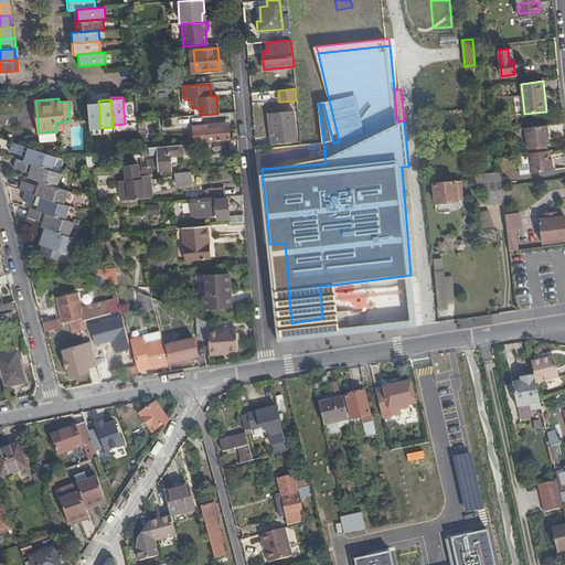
[(98,100),(88,102),(91,128),(100,128),(98,100)]
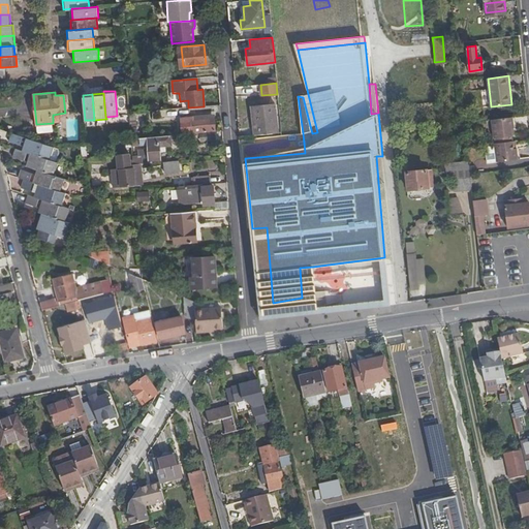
[(256,116),(258,134),(272,133),(276,133),(273,105),(250,107),(250,116),(256,116)]
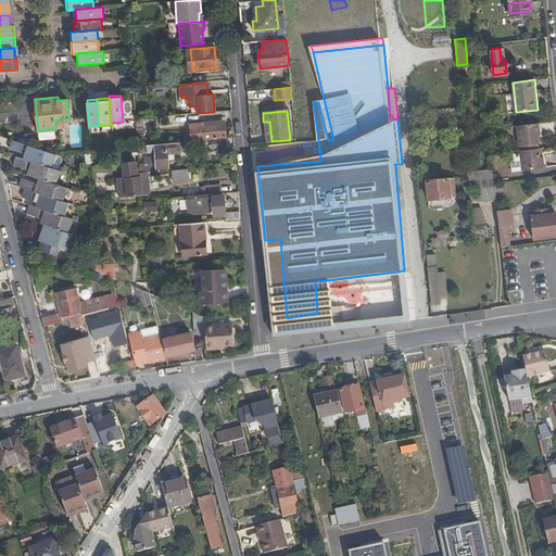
[(161,117),(146,118),(146,123),(152,127),(162,127),(161,117)]
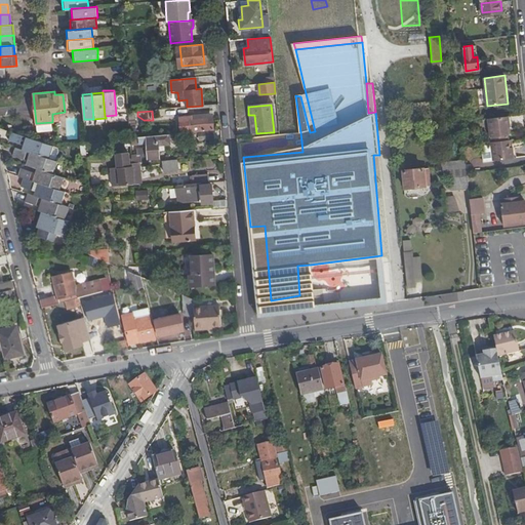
[(210,116),(193,117),(179,119),(180,131),(211,127),(210,116)]
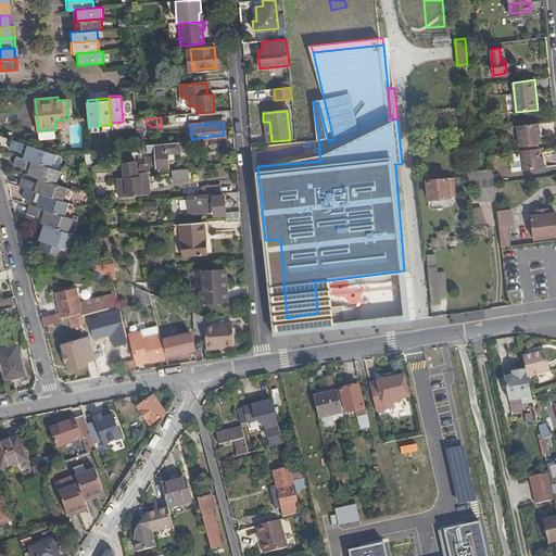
[(146,124),(141,124),(143,144),(146,144),(154,144),(153,137),(144,137),(144,134),(147,134),(146,124)]
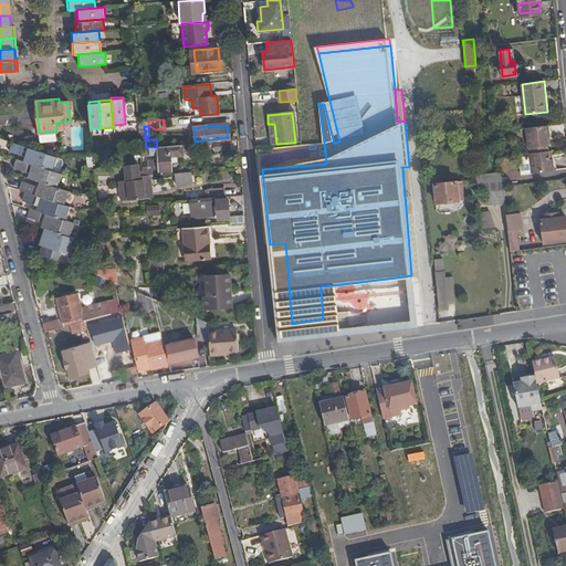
[(549,137),(548,126),(526,128),(528,147),(548,144),(547,138),(549,137)]
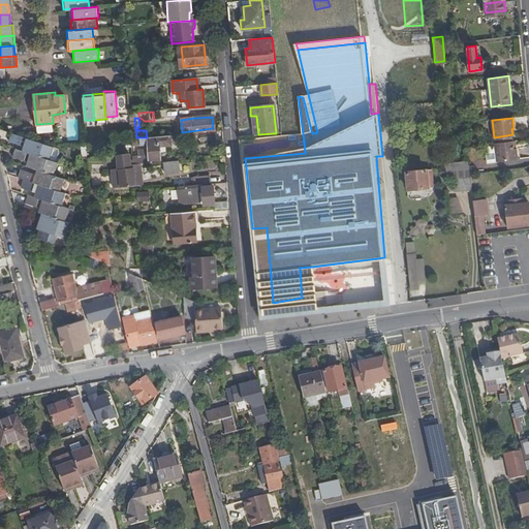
[(22,146),(21,150),(49,158),(53,145),(10,132),(7,141),(22,146)]
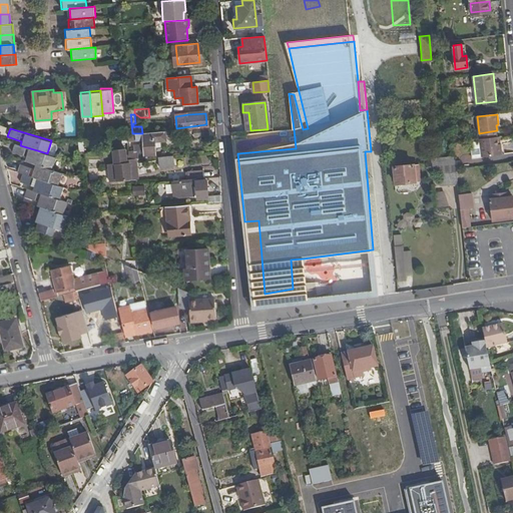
[(207,128),(195,129),(195,137),(209,135),(207,128)]
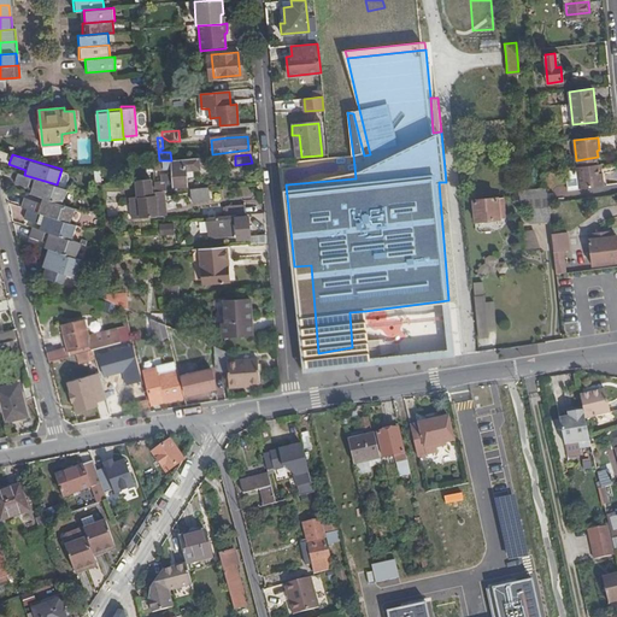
[(199,168),(198,157),(171,160),(162,160),(163,169),(168,168),(169,175),(160,175),(162,182),(153,183),(153,187),(154,192),(162,192),(176,191),(176,187),(188,186),(187,169),(199,168)]
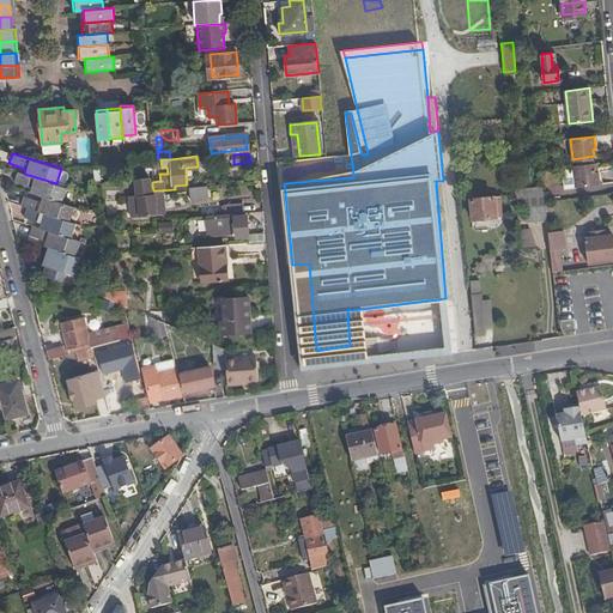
[(572,159),(574,168),(595,164),(594,156),(572,159)]
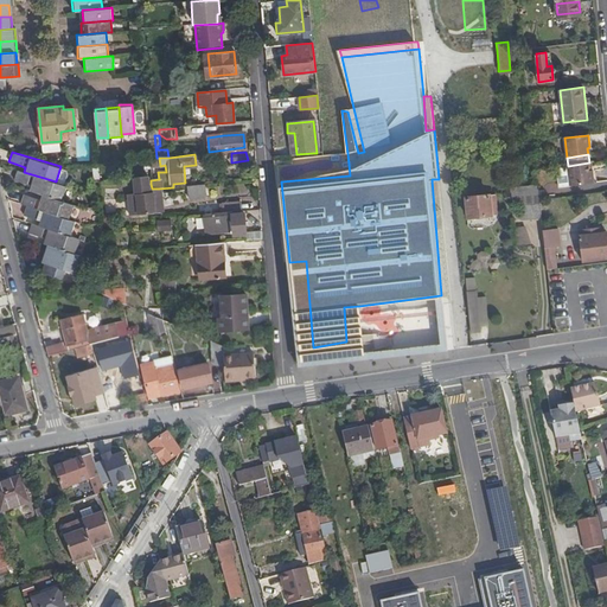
[(589,163),(568,166),(570,186),(594,184),(593,172),(590,172),(589,163)]
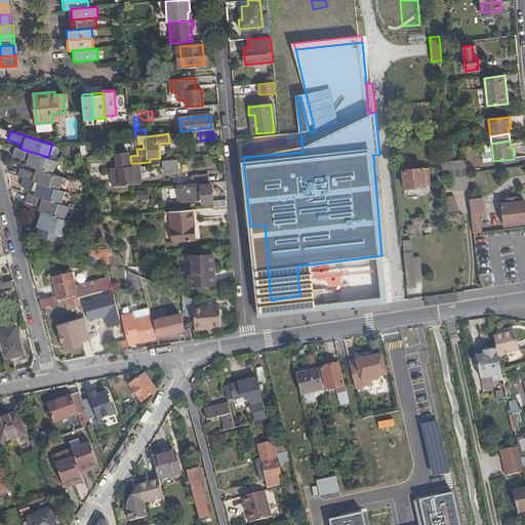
[(239,145),(240,154),(249,153),(248,143),(239,145)]
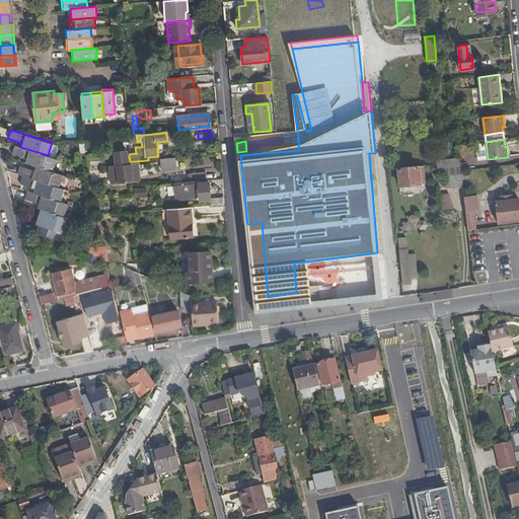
[(26,158),(25,162),(35,165),(52,170),(56,158),(48,155),(20,147),(14,145),(12,154),(26,158)]
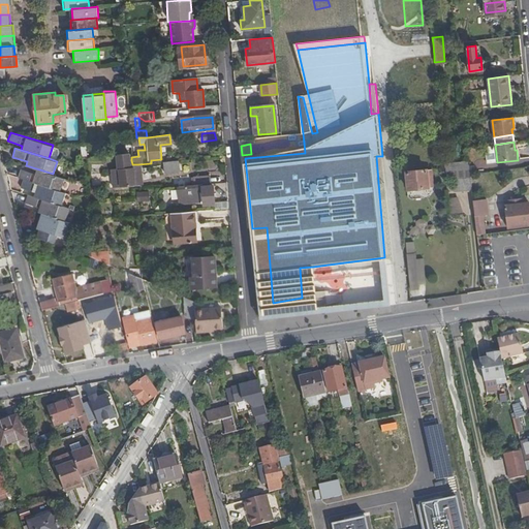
[(139,180),(138,164),(132,164),(131,160),(128,160),(127,154),(116,155),(117,168),(118,186),(137,185),(137,180),(139,180)]
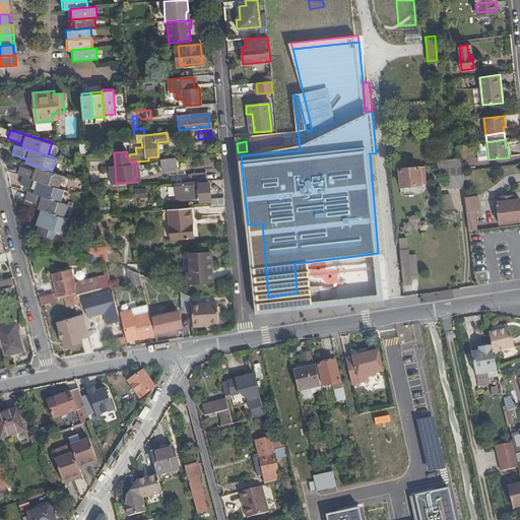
[(445,179),(462,178),(462,171),(461,161),(437,165),(436,160),(436,153),(431,153),(434,180),(445,179)]
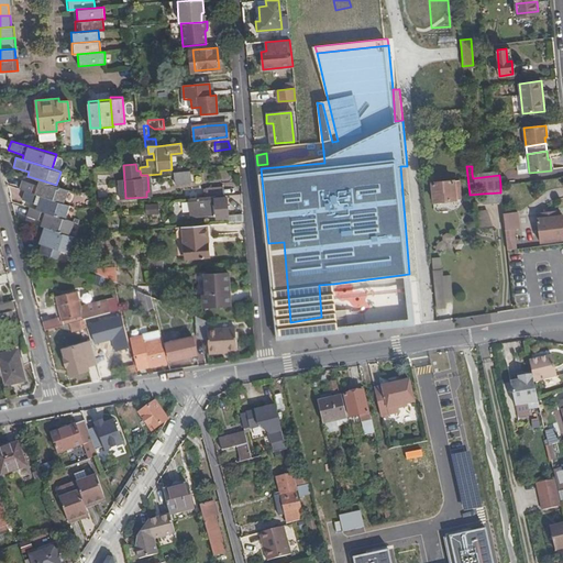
[(503,167),(498,167),(498,170),(499,175),(500,185),(507,184),(506,175),(504,175),(503,167)]
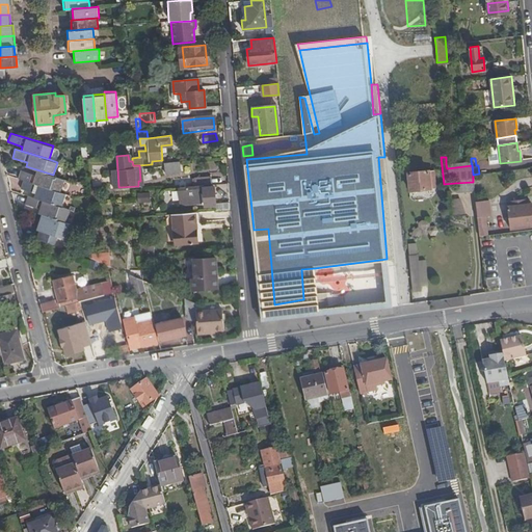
[(180,171),(179,161),(162,163),(163,173),(180,171)]
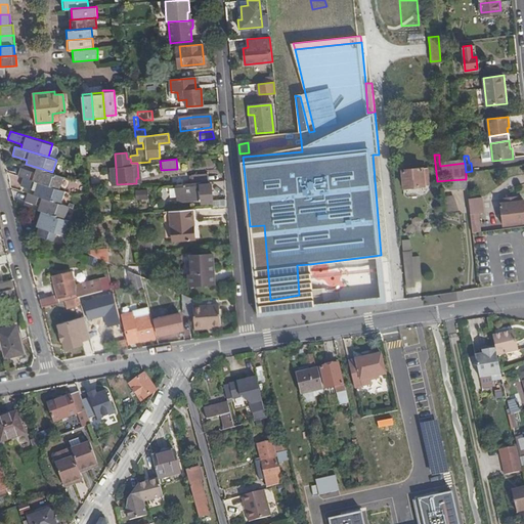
[(19,167),(16,175),(23,176),(58,188),(62,176),(52,172),(36,167),(35,172),(19,167)]
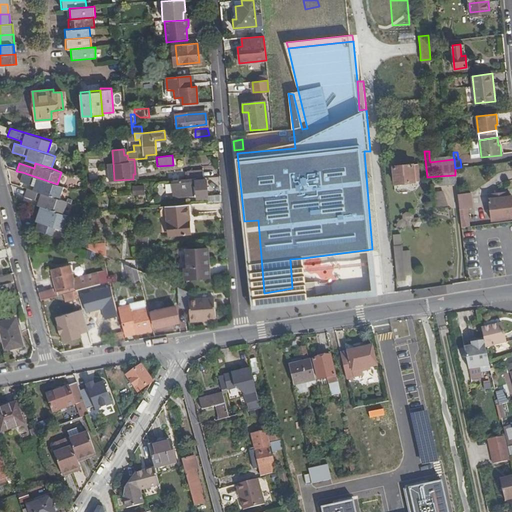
[(416,163),(392,166),(394,184),(413,181),(413,180),(418,180),(416,163)]
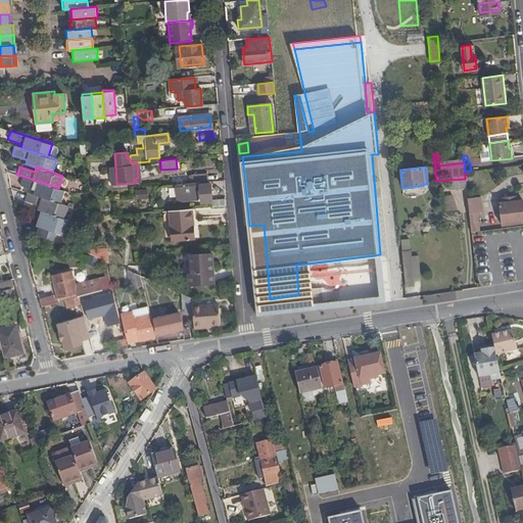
[(193,175),(193,183),(198,183),(207,181),(206,173),(193,175)]
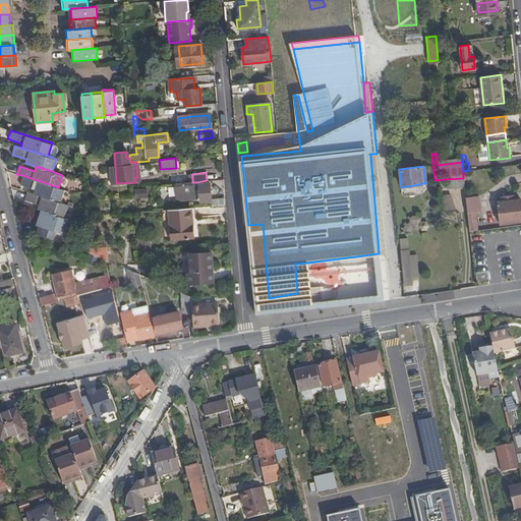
[(34,189),(33,192),(60,201),(64,188),(58,187),(22,175),(19,184),(34,189)]
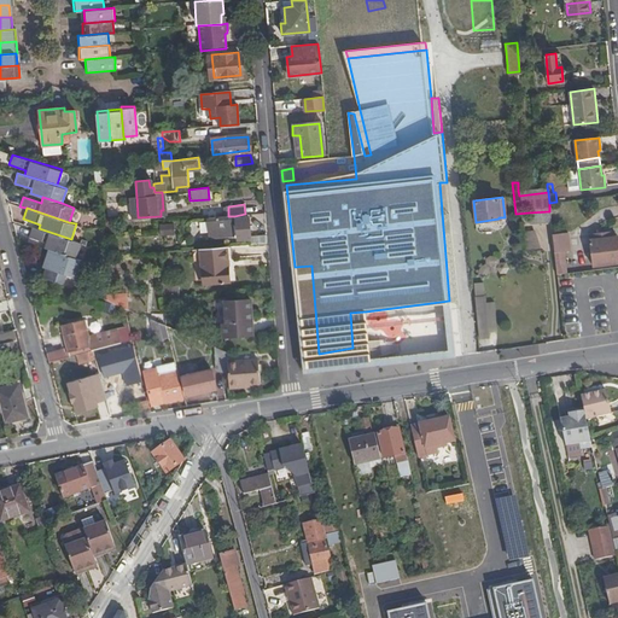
[(549,211),(529,213),(530,225),(552,222),(549,211)]
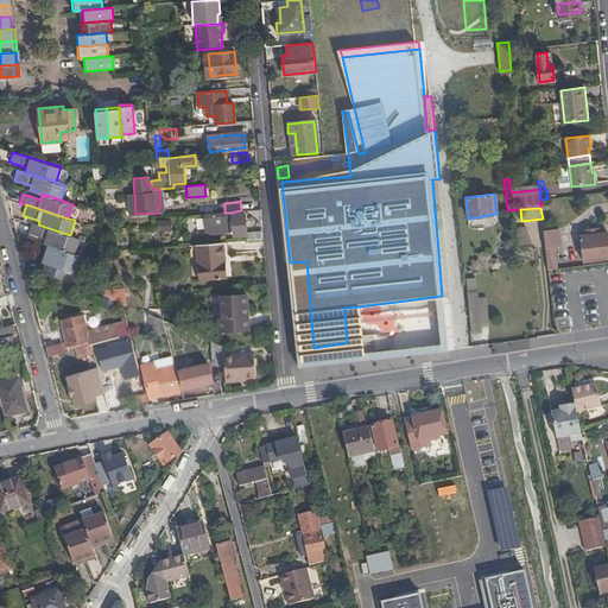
[(245,234),(246,240),(263,239),(261,230),(246,233),(244,214),(232,215),(230,213),(225,213),(204,215),(206,232),(223,229),(223,227),(227,226),(226,222),(232,221),(234,235),(245,234)]
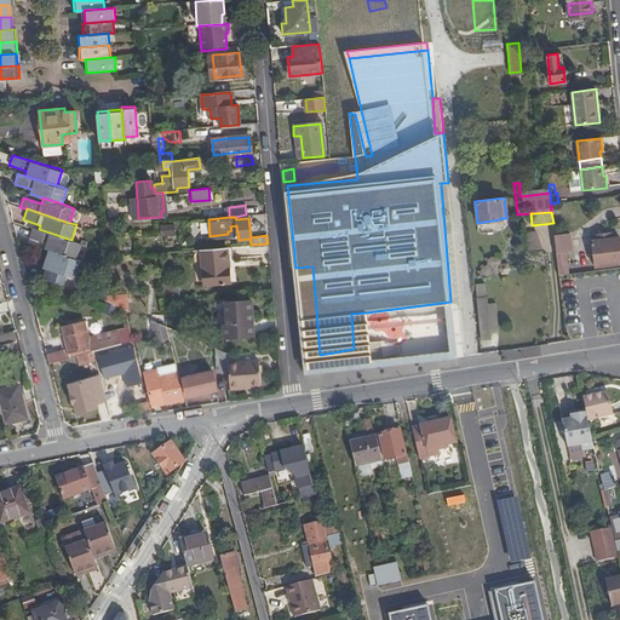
[(174,224),(164,224),(164,236),(176,235),(174,224)]
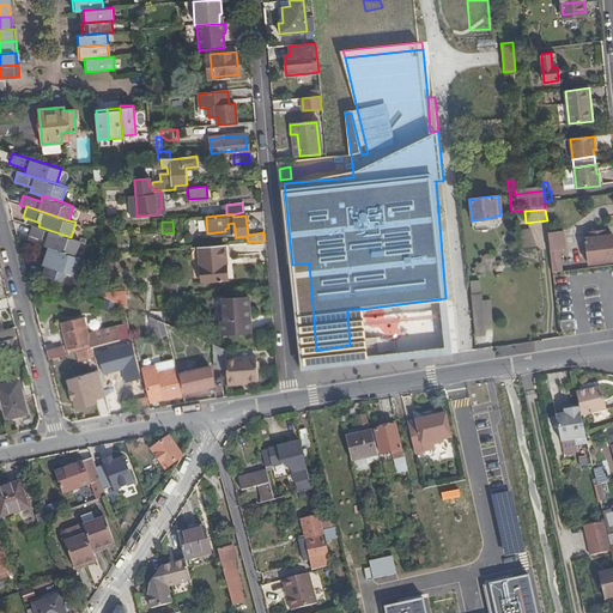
[(44,240),(43,243),(48,246),(76,254),(79,241),(71,237),(38,226),(31,224),(29,234),(44,240)]
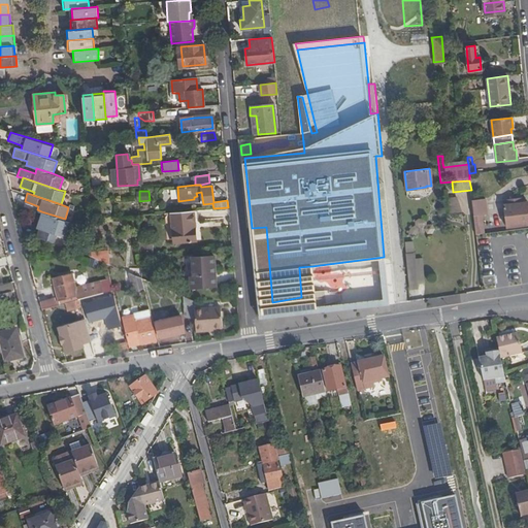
[(457,196),(447,197),(448,215),(458,213),(457,196)]
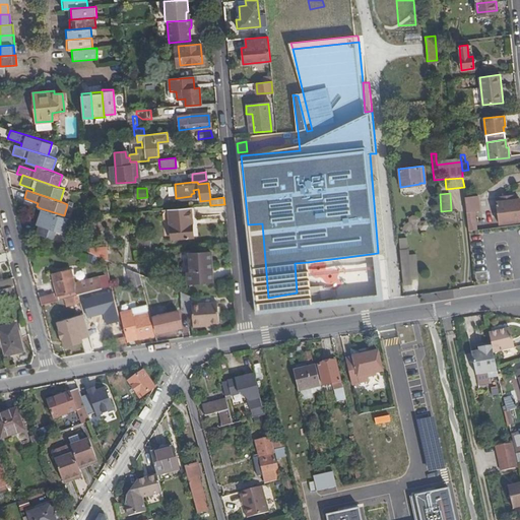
[(495,197),(498,223),(519,220),(519,207),(519,199),(514,199),(513,194),(495,197)]
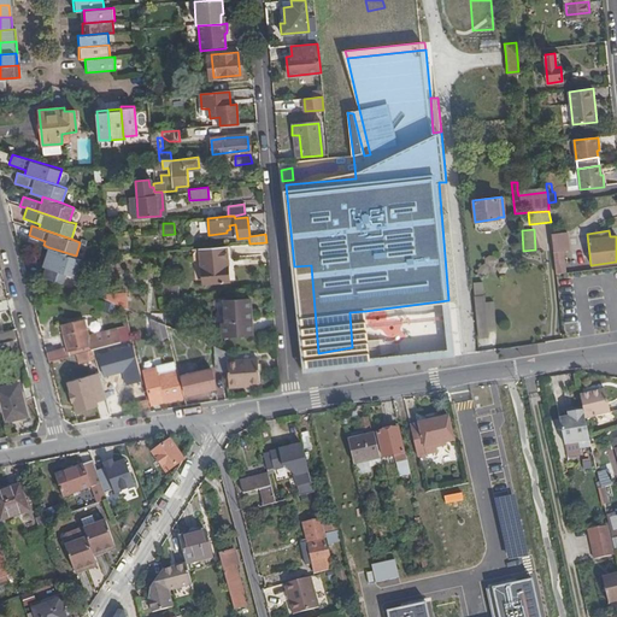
[(552,233),(553,251),(554,251),(562,250),(569,248),(566,231),(552,233)]
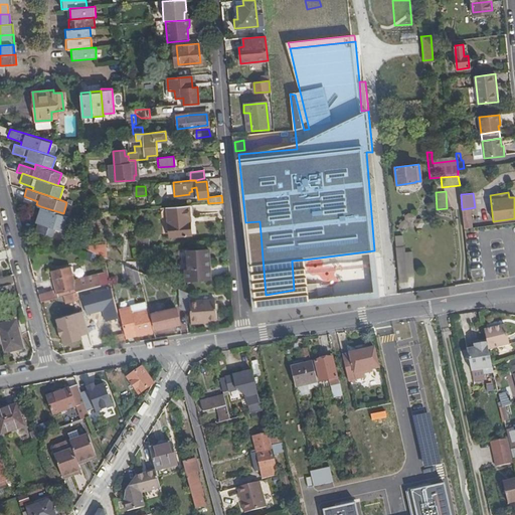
[(198,233),(196,204),(175,206),(178,235),(198,233)]
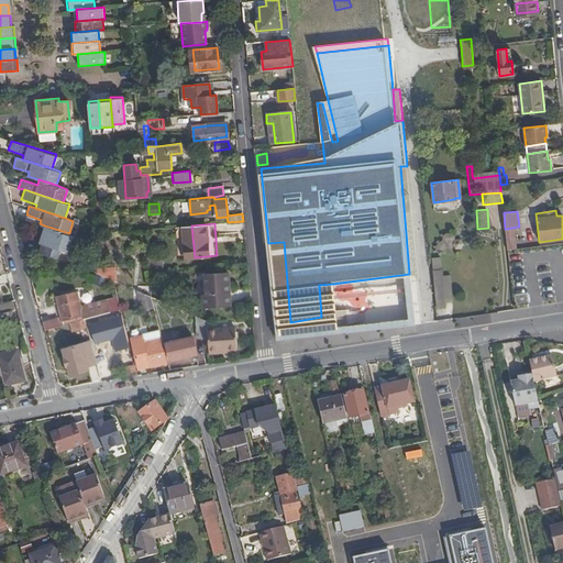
[(68,252),(74,235),(69,233),(44,225),(39,243),(42,244),(39,251),(58,257),(61,250),(68,252)]
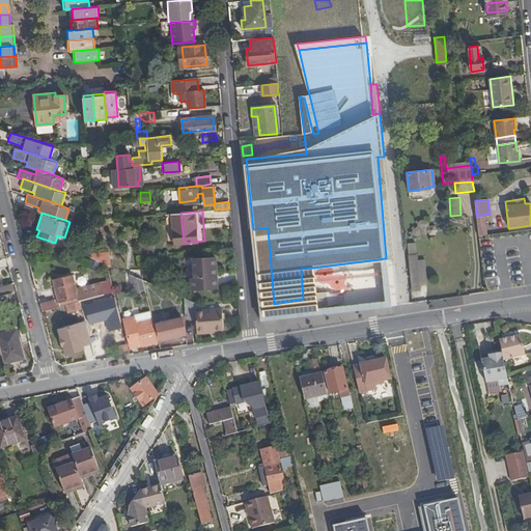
[(477,216),(479,234),(485,234),(483,215),(477,216)]
